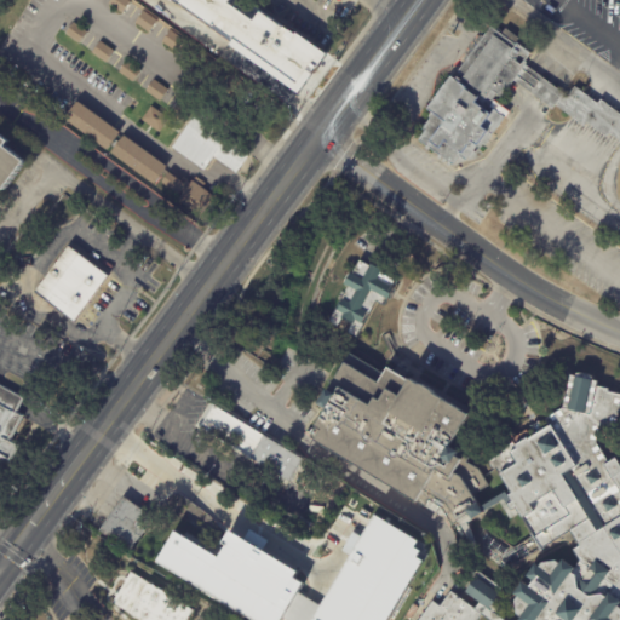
[(127,0),(131,3),(122,15),(109,4),(112,0),(127,0)]
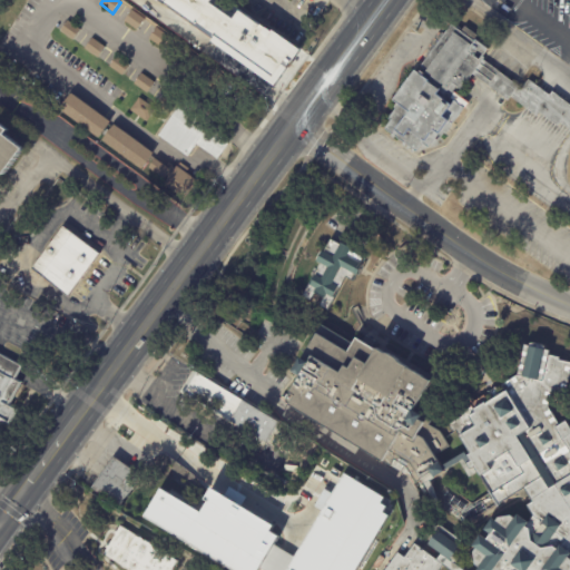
[(277,85),(217,42),(219,39),(197,23),(196,25),(166,3),(167,2),(164,0),(214,0),(212,3),(235,20),(239,15),(259,29),(261,28),(265,31),(265,30),(271,33),(272,33),(300,53),(277,85)]
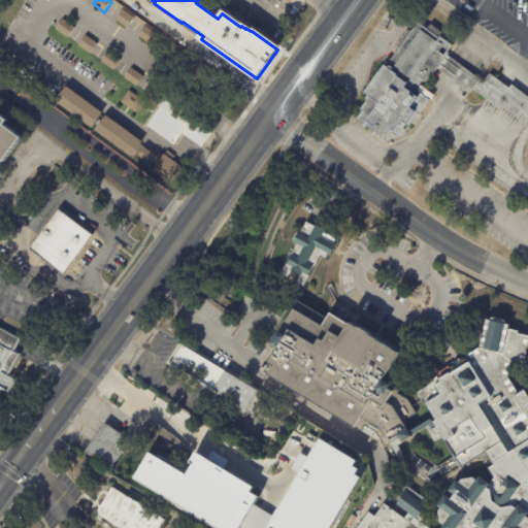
[(134,19),(127,29),(116,20),(123,10),(134,19)]
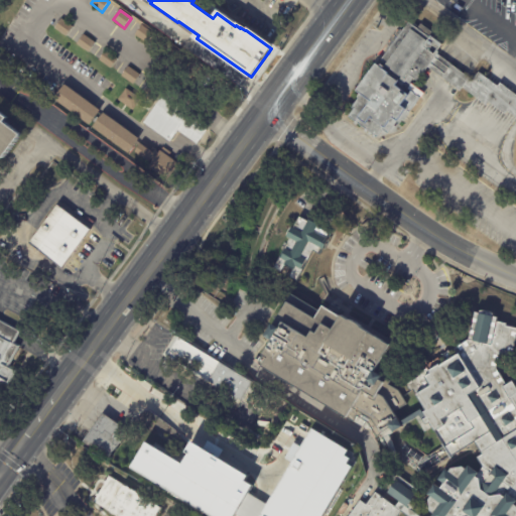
[(62,19),(74,27),(67,37),(54,29),(61,19),(62,19)]
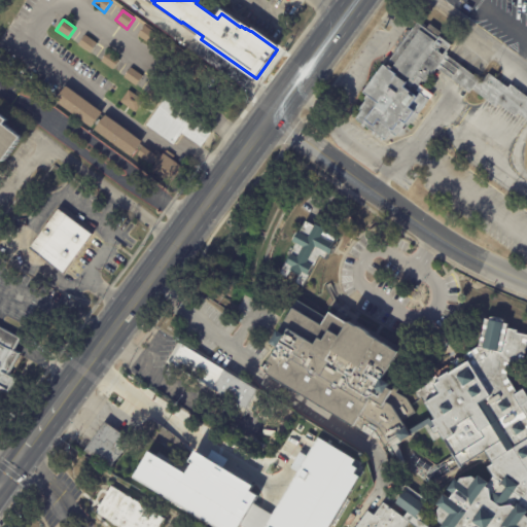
[(361,90),(381,64),(387,68),(390,63),(387,61),(416,21),(450,45),(421,85),(417,82),(417,83),(430,94),(393,144),(353,115),(367,95),(361,90)]
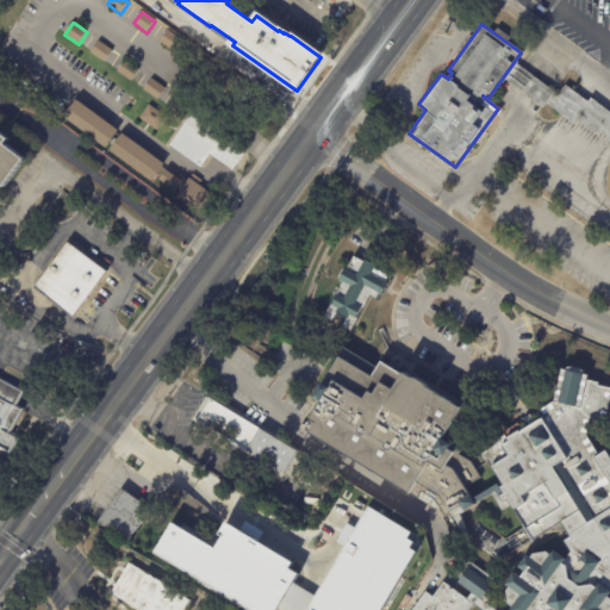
[(181,41),(173,51),(159,42),(168,30),(181,41)]
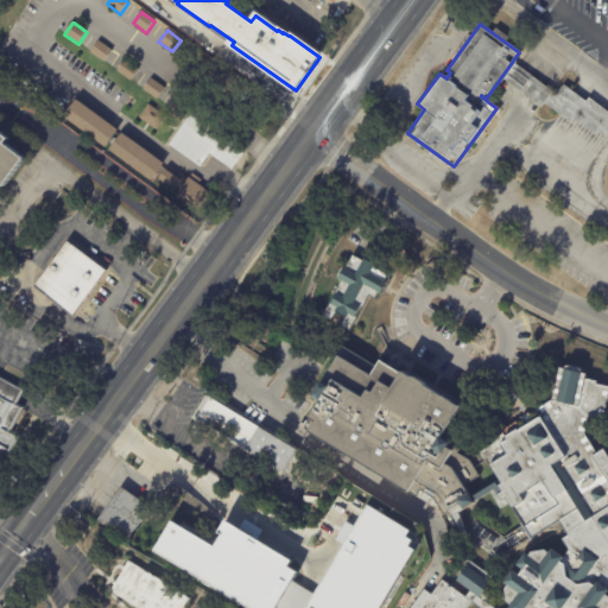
[(100,42),(113,51),(105,63),(90,52),(99,42),(100,42)]
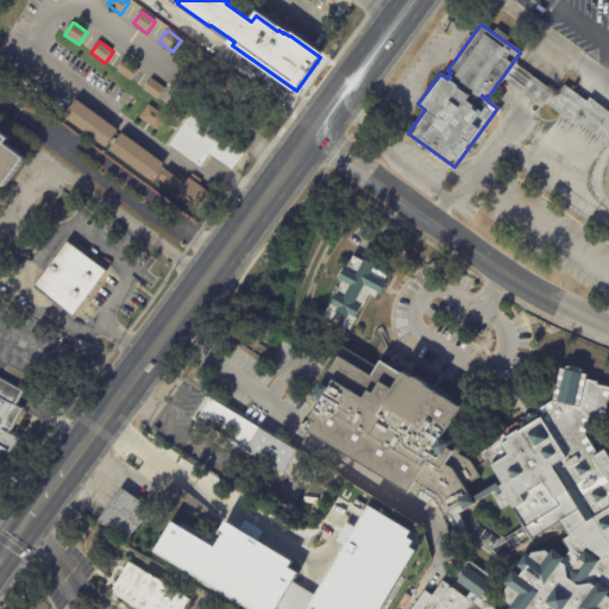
[(126,61),(139,70),(131,82),(117,71),(126,61)]
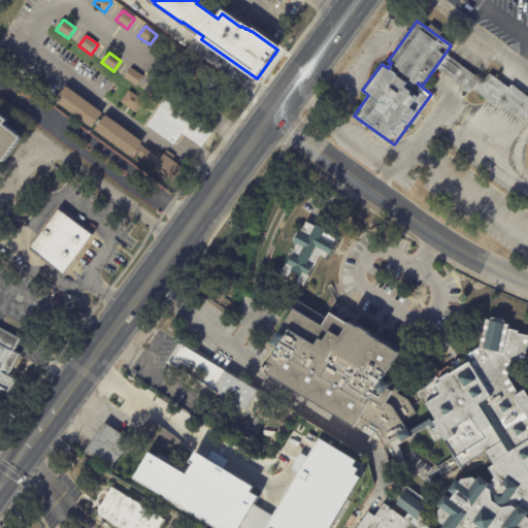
[(132,68),(143,77),(136,87),(125,78),(132,68)]
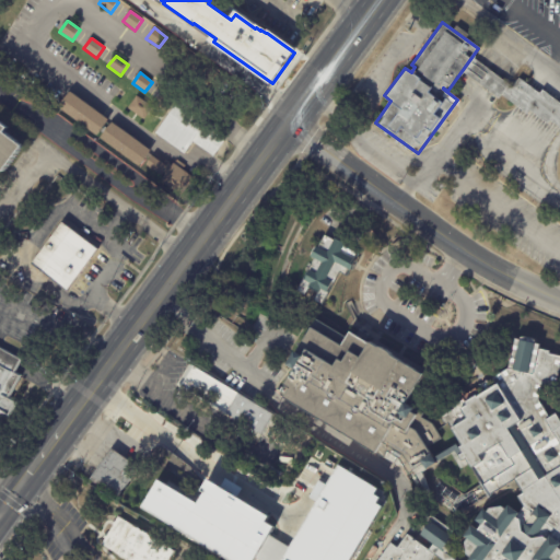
[(174,98),(175,98),(167,109),(154,101),(162,90),(174,98)]
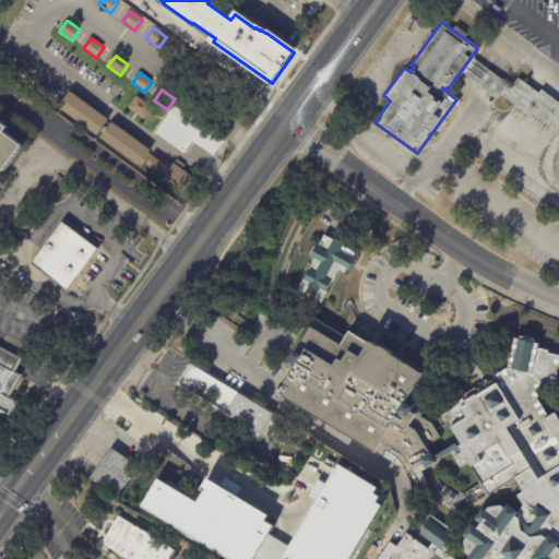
[(102,128),(96,137),(57,108),(68,92),(107,120),(102,128)]
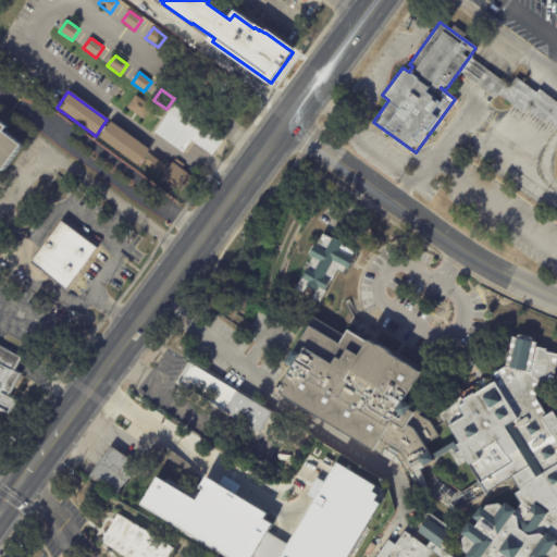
[(211,157),(192,141),(183,153),(155,132),(183,93),(211,114),(202,126),(223,141),(211,157)]
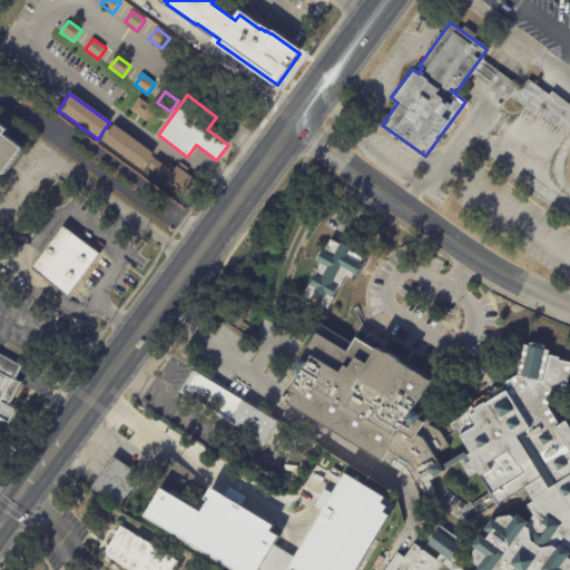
[(128,109),(146,121),(154,109),(137,97),(128,109)]
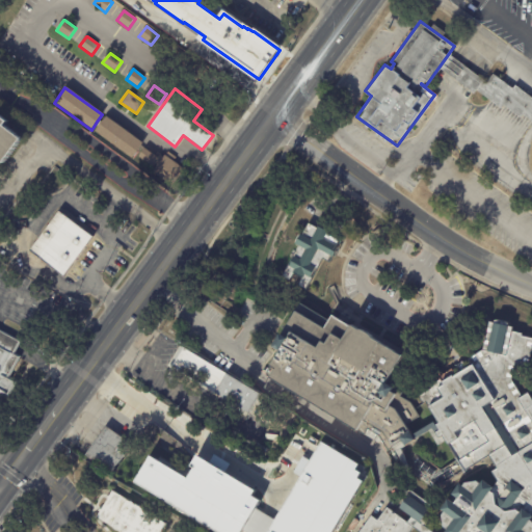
[(8,123),(5,127),(23,140),(4,164),(0,160),(0,117),(1,116),(8,123)]
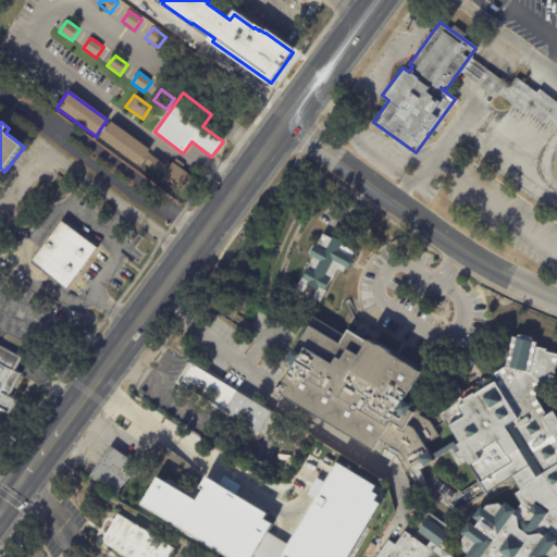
[(145,158),(137,166),(99,139),(110,123),(149,151),(145,158)]
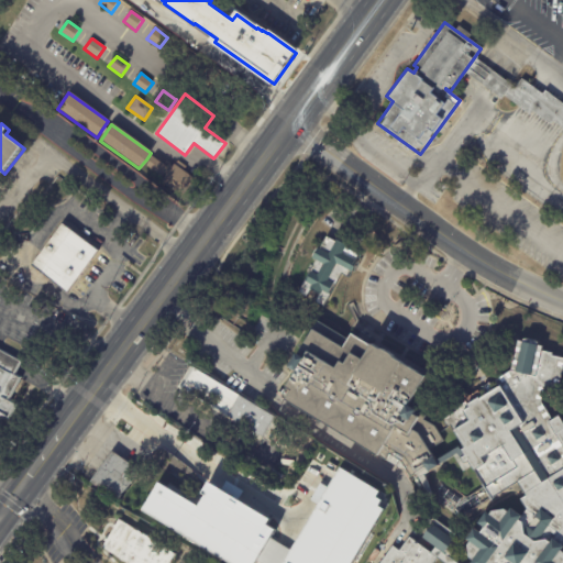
[(192,178),(195,180),(181,198),(176,194),(173,197),(166,192),(168,188),(161,183),(163,179),(145,167),(152,157),(163,166),(166,162),(173,167),(174,165),(175,165),(177,162),(186,167),(183,172),(192,178)]
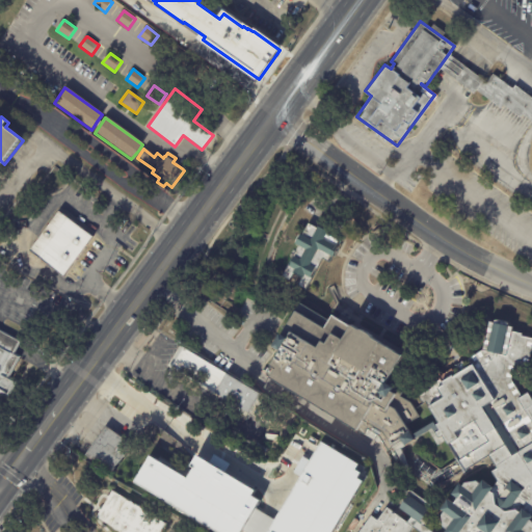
[(64,275),(30,250),(59,211),(94,237),(64,275)]
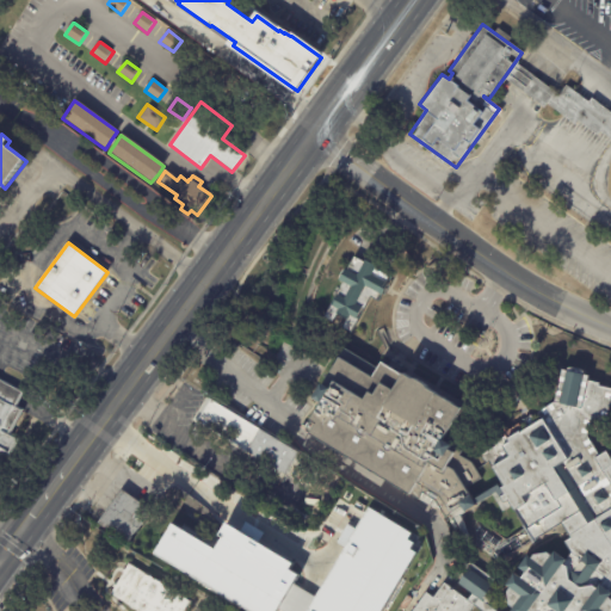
[(356,257),(365,261),(366,259),(377,265),(376,267),(394,278),(384,295),(382,294),(377,300),(372,297),(352,333),(344,328),(349,320),(340,315),(335,323),(325,316),(345,282),(339,279),(346,267),(349,269),(356,257)]
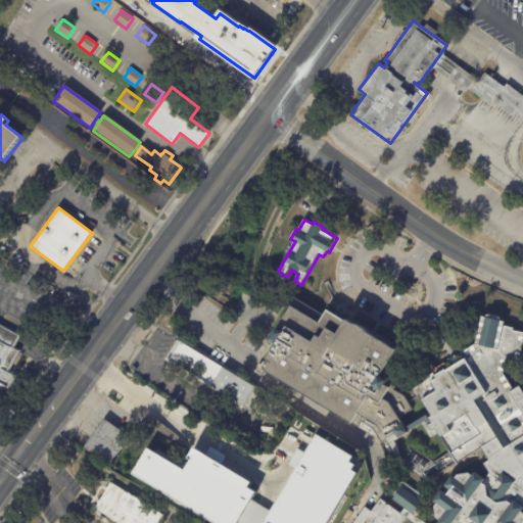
[(293,296),(260,360),(386,426),(402,481),(375,511),(366,522),(521,522),(522,522),(522,408),(497,363),(522,337),(486,316),(454,362),(415,393),(401,395),(376,375),(394,349),(293,296)]
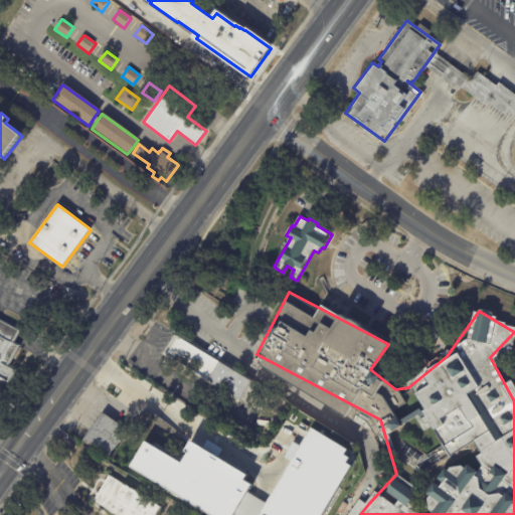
[(14,344),(13,345),(19,348),(8,368),(15,372),(9,383),(5,382),(0,391),(0,320),(20,332),(14,344)]
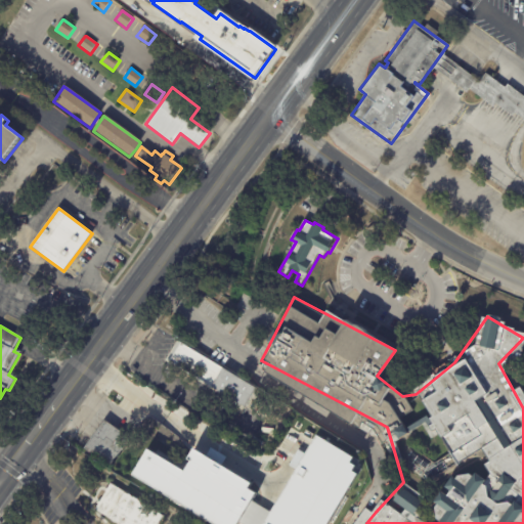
[(260,401),(253,413),(238,405),(239,403),(169,361),(173,354),(170,353),(174,347),(176,348),(180,342),(265,393),(260,401)]
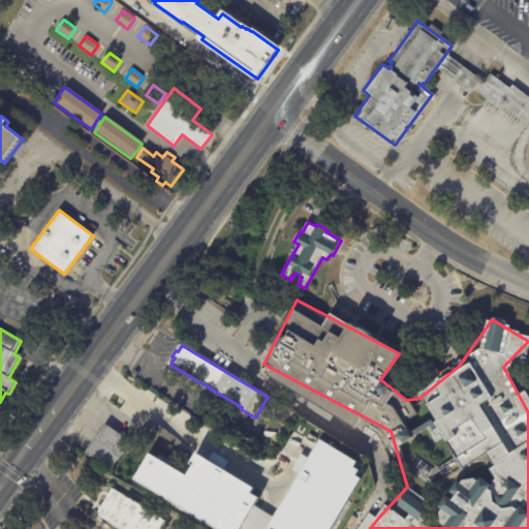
[(267,450),(243,437),(248,426),(260,433),(273,410),(285,417),(267,450)]
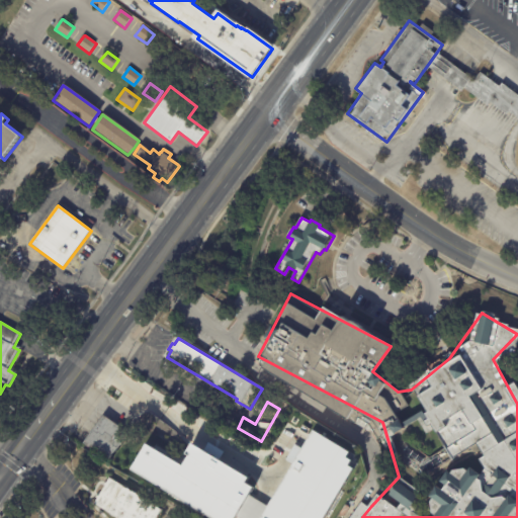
[(238,517),(93,425),(81,444),(196,517),(238,517)]
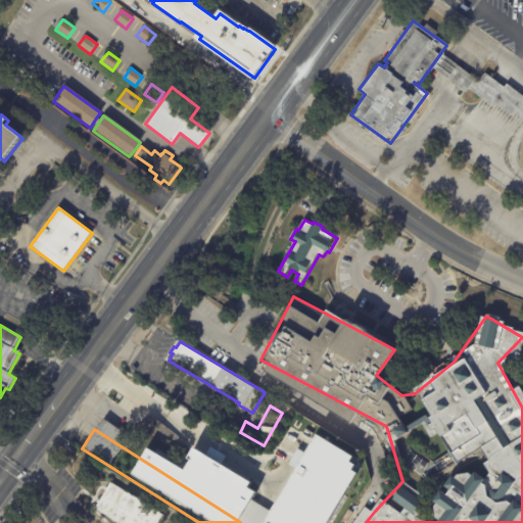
[(348,469),(366,481),(358,492),(350,487),(351,486),(341,478),(348,469)]
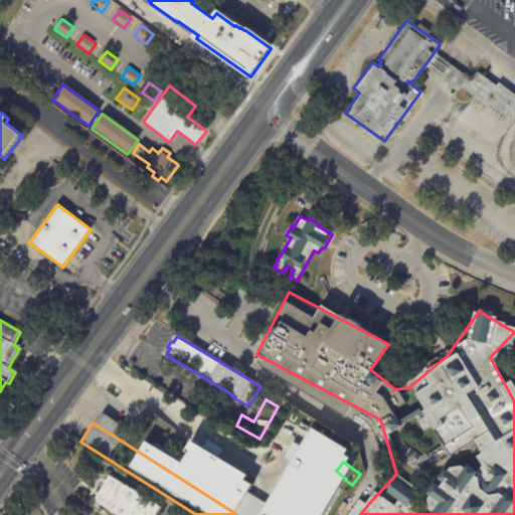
[(116,514),(94,501),(97,496),(96,495),(98,492),(99,493),(105,483),(104,483),(105,480),(107,481),(110,475),(127,486),(128,485),(130,487),(130,488),(132,489),(132,488),(137,491),(137,492),(161,507),(158,513),(159,514),(158,514),(116,514)]
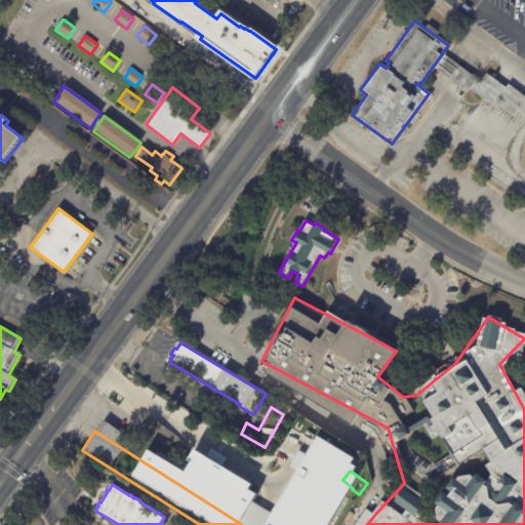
[(352,510),(340,524),(285,524),(292,516),(288,513),(292,506),(310,518),(305,524),(306,524),(313,524),(340,487),(356,498),(349,508),(352,510)]
